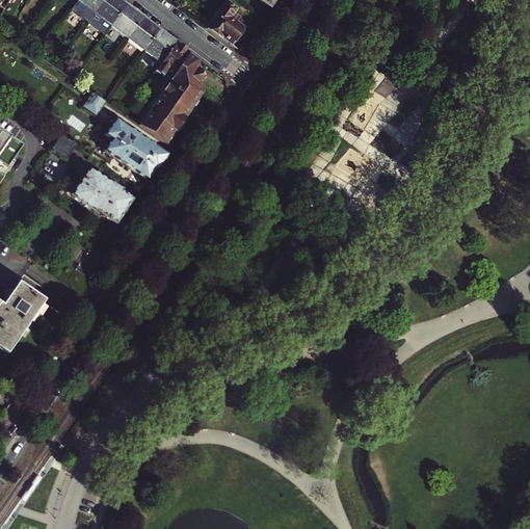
[(84,0),(97,9),(104,0),(84,0)]
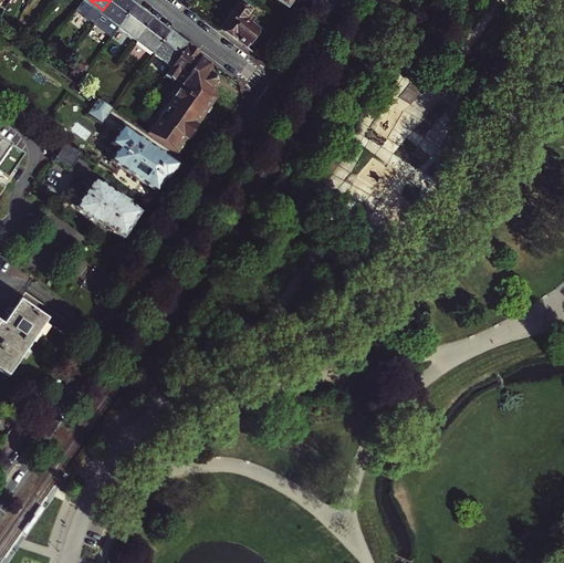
[(121,23),(137,2),(134,0),(111,0),(103,10),(121,23)]
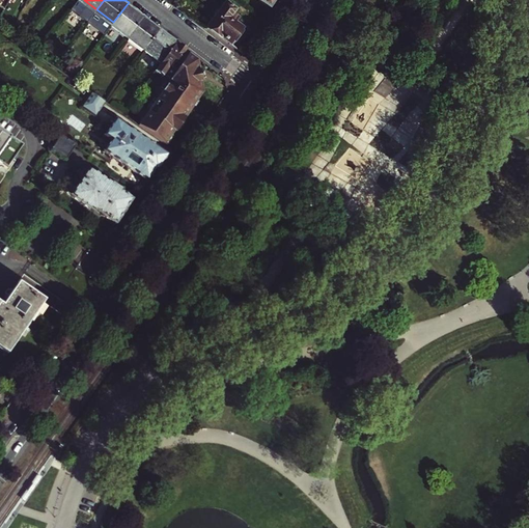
[(217,15),(210,24),(232,40),(243,26),(235,19),(239,15),(233,10),(233,9),(235,9),(235,3),(233,3),(231,1),(230,0),(228,0),(225,1),(226,4),(223,8),(219,6),(214,14),(217,15)]
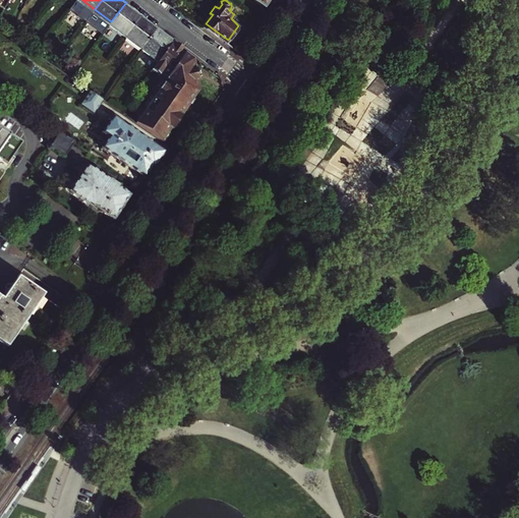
[(142,14),(126,2),(111,21),(127,35),(142,14)]
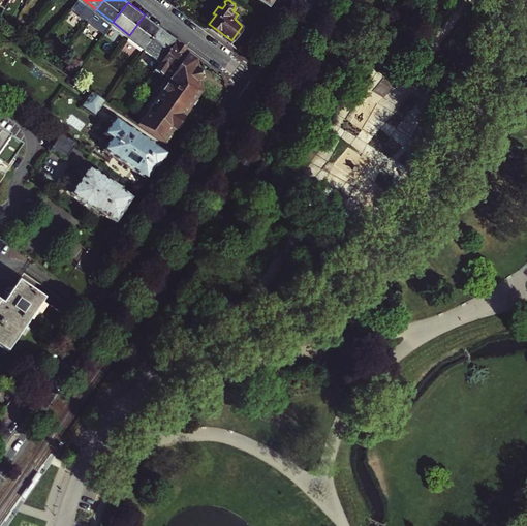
[(145,14),(129,35),(146,47),(161,27),(145,14)]
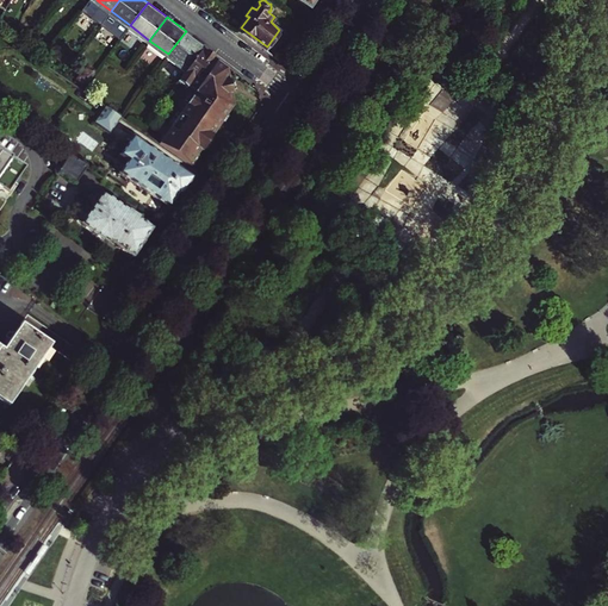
[(284,24),(274,17),(271,22),(279,30),(284,24)]
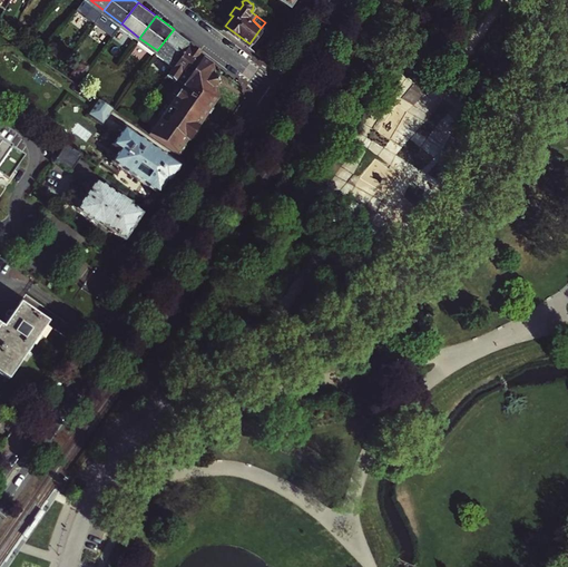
[(192,42),(174,29),(157,50),(175,64),(192,42)]
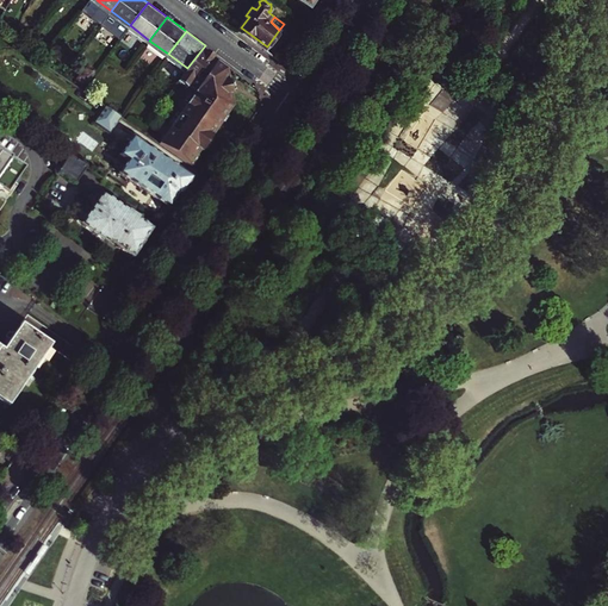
[(199,87),(194,94),(225,116),(235,102),(234,91),(235,91),(234,87),(233,80),(231,77),(230,77),(229,66),(219,60),(221,57),(205,45),(187,68),(181,77),(191,85),(192,82),(199,87)]
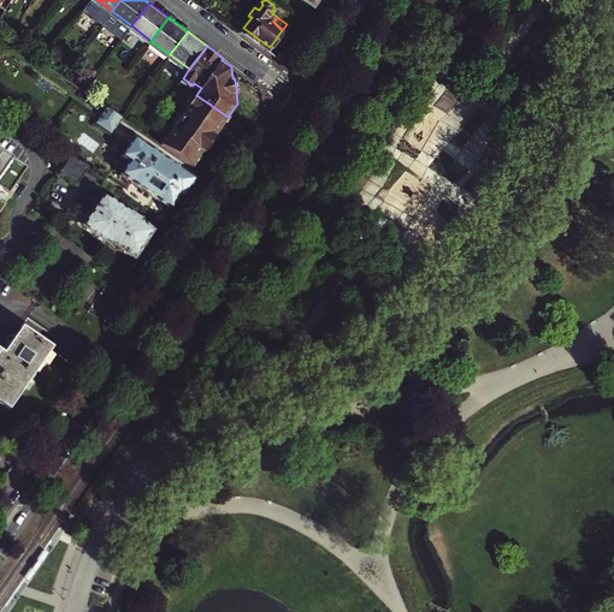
[(228,117),(196,95),(164,142),(194,162),(205,148),(206,149),(207,149),(217,135),(216,134),(228,117)]
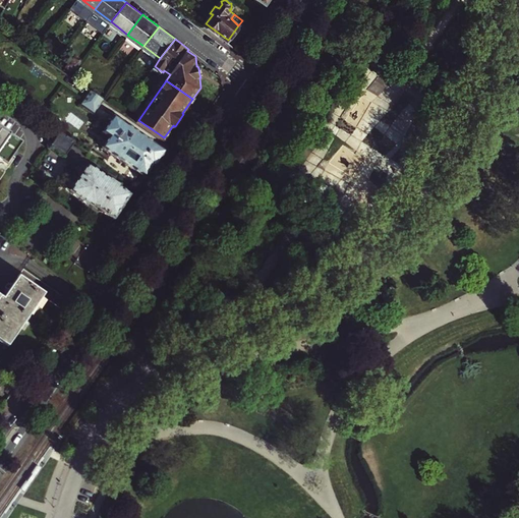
[(105,97),(91,88),(81,101),(96,111),(105,97)]
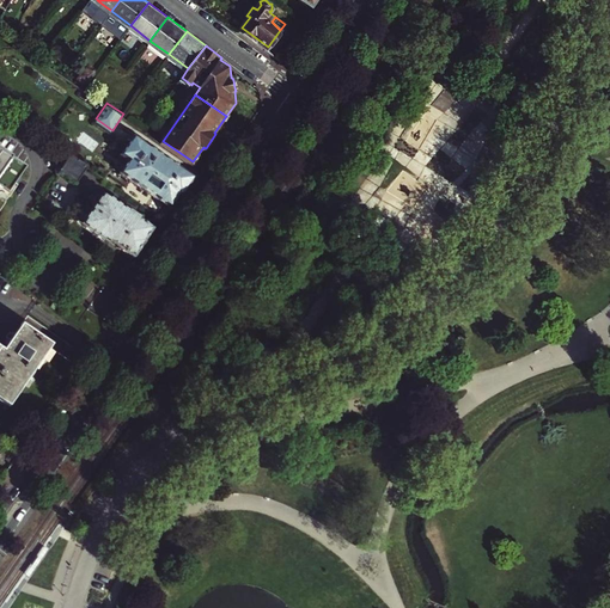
[(123,152),(130,158),(115,180),(160,213),(168,203),(171,204),(181,191),(182,194),(194,176),(135,134),(123,152)]
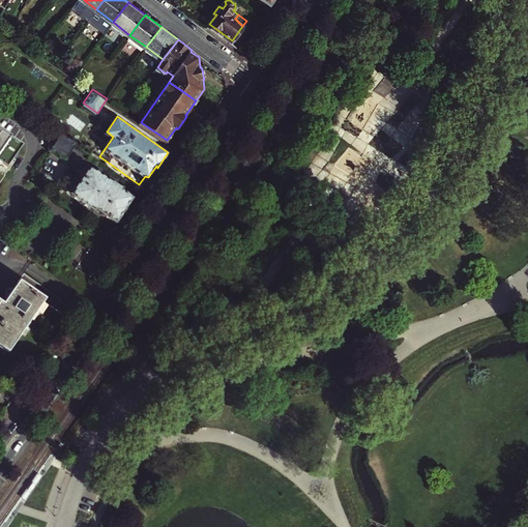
[(0,159),(7,166),(22,143),(0,127),(0,159)]
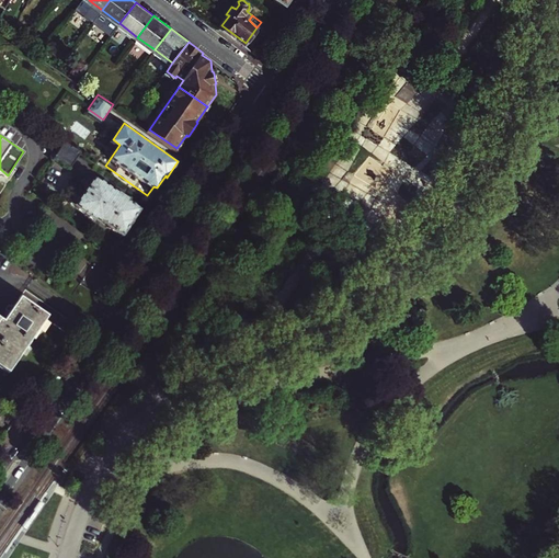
[(82,150),(66,139),(59,150),(53,151),(53,157),(60,156),(71,166),(82,150)]
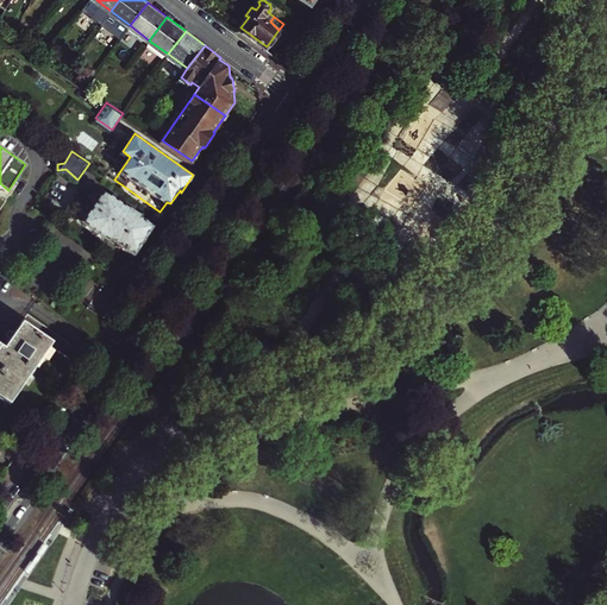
[(118,195),(114,200),(105,193),(104,194),(101,191),(98,193),(93,199),(94,202),(97,203),(94,207),(88,203),(85,205),(79,213),(80,216),(85,220),(85,221),(110,239),(111,237),(119,241),(119,243),(133,252),(135,251),(141,251),(145,245),(143,238),(151,227),(151,224),(139,216),(139,215),(130,209),(127,209),(118,202),(121,197),(118,195)]
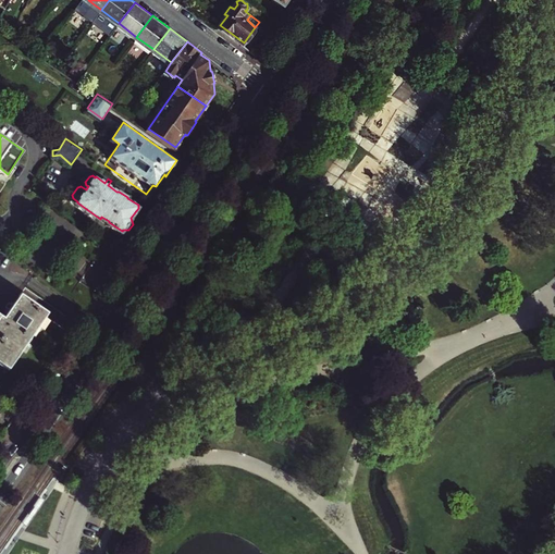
[(0,314),(0,361),(9,369),(48,312),(21,293),(4,317),(0,314)]
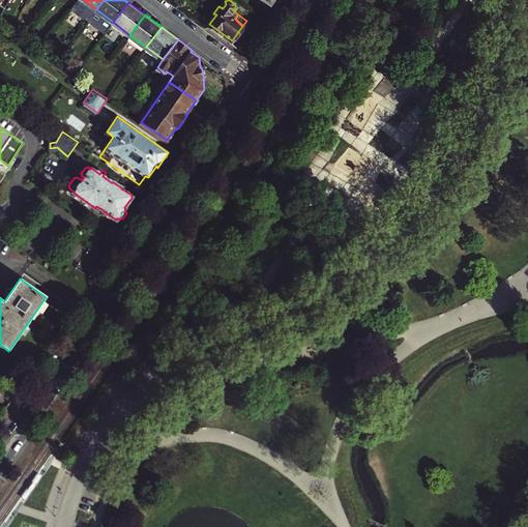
[(204,285),(194,299),(201,305),(212,291),(204,285)]
